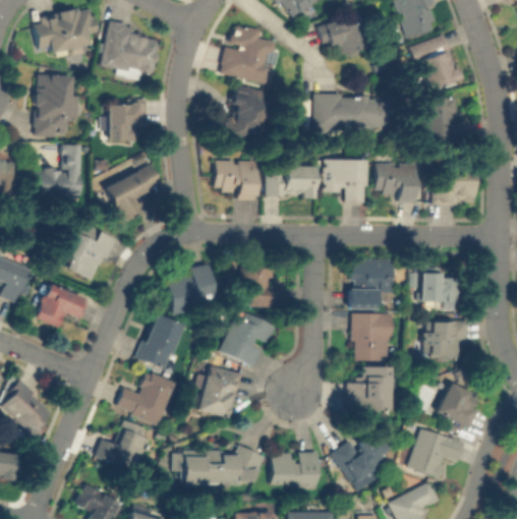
[(318,0),(293,18),(282,3),(277,7),(272,0),(318,0)]
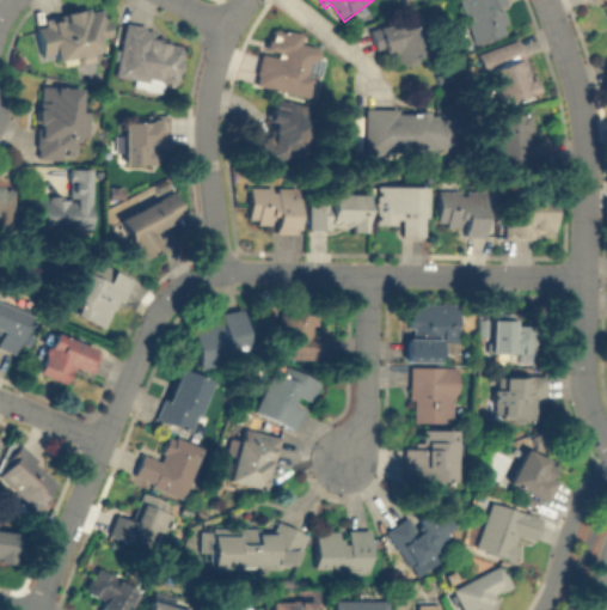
[(507,36),(479,47),(459,0),(514,0),(516,5),(509,7),(515,24),(504,29),(507,36)]
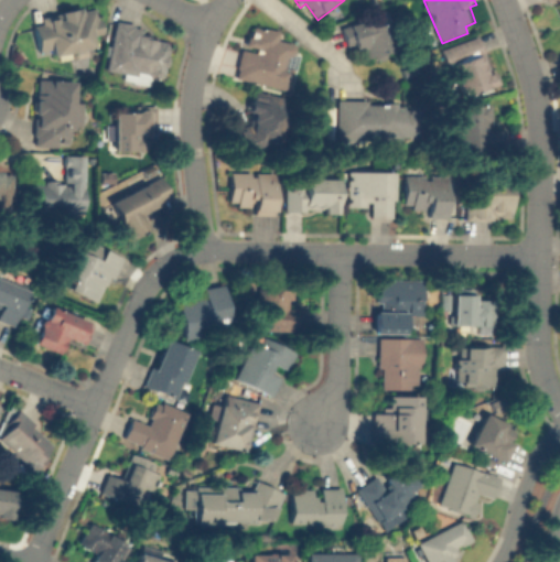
[(94,36),(97,52),(56,61),(54,52),(38,55),(33,31),(41,29),(40,20),(100,9),(106,34),(94,36)]
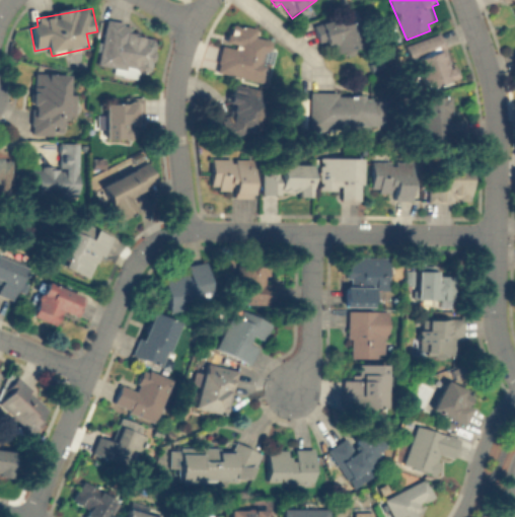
[(162,43),(154,76),(144,73),(142,82),(119,76),(120,70),(99,65),(111,19),(137,26),(134,37),(162,43)]
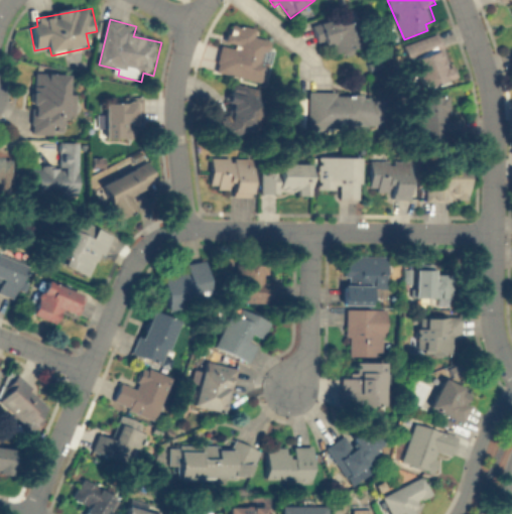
[(340,19),(342,24),(359,19),(367,47),(333,57),(329,44),(318,47),(312,27),(340,19)]
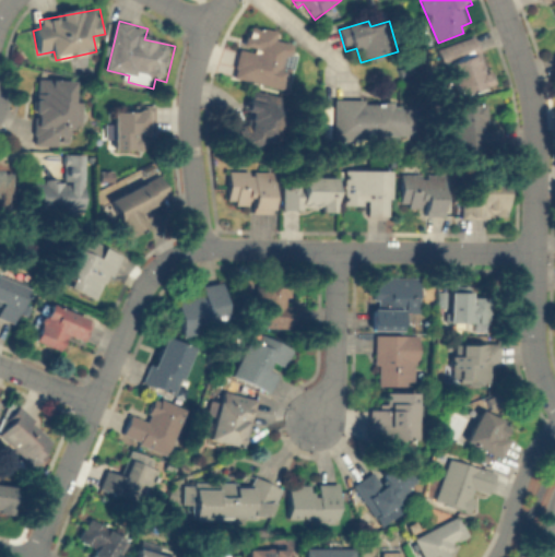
[(278,43),(299,47),(296,63),(285,62),(283,69),(293,71),(290,91),(235,80),(241,45),(247,46),(251,23),(280,28),(278,43)]
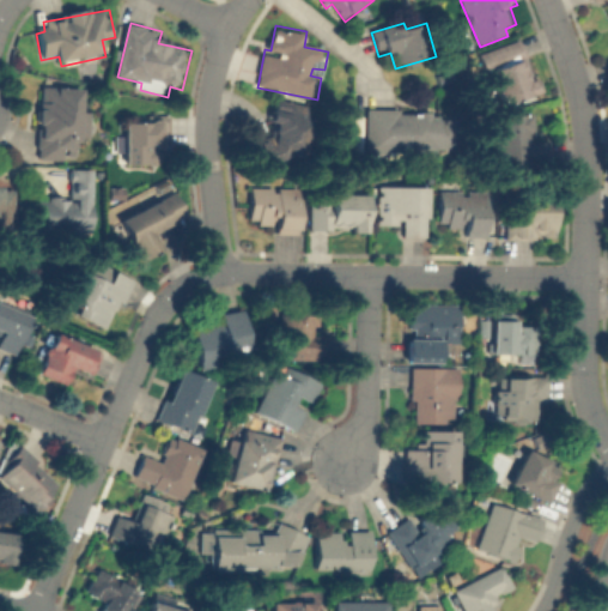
[(524,40),(545,94),(506,109),(494,76),(490,77),(481,56),(524,40)]
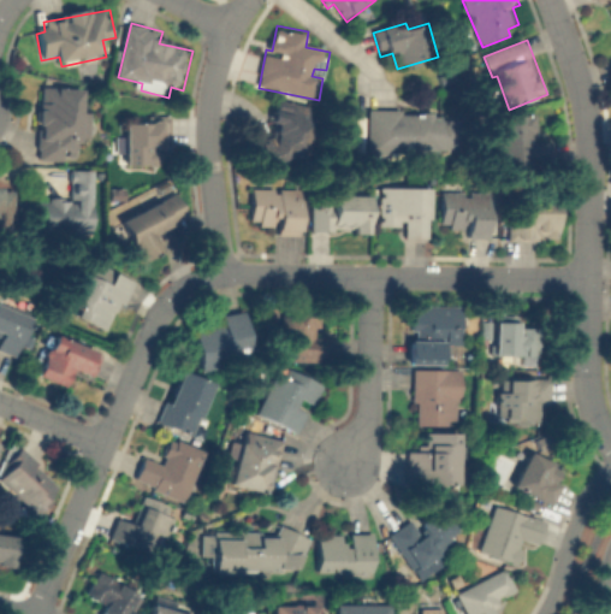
[(443,76),(461,70),(464,84),(446,90),(443,76)]
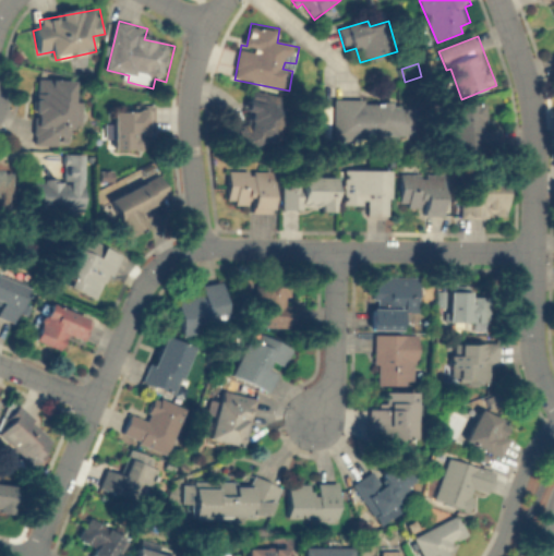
[(87,100),(87,129),(73,129),(73,144),(63,144),(63,128),(61,128),(61,148),(38,148),(38,80),(79,80),(79,100),(87,100)]
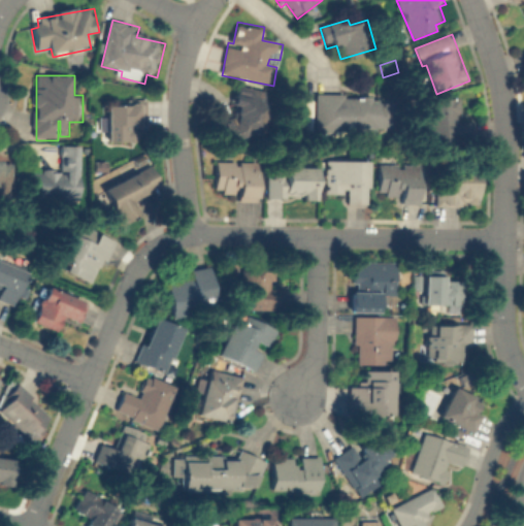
[(268,126),(266,137),(251,135),(238,144),(214,145),(214,124),(232,118),(240,85),(267,93),(264,105),(273,108),(268,126)]
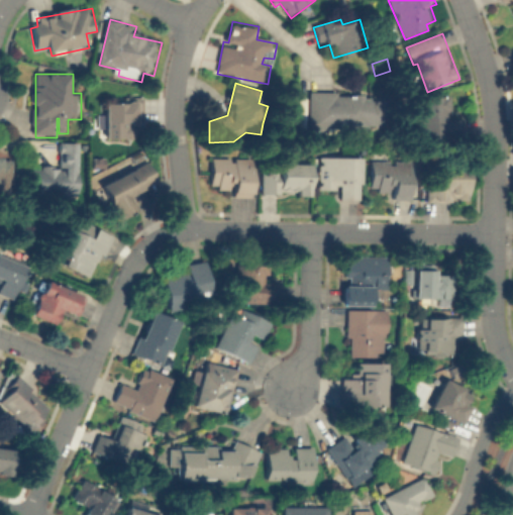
[(389,102),(388,127),(370,126),(370,134),(310,132),(311,92),(339,93),(339,96),(373,97),(372,101),(389,102)]
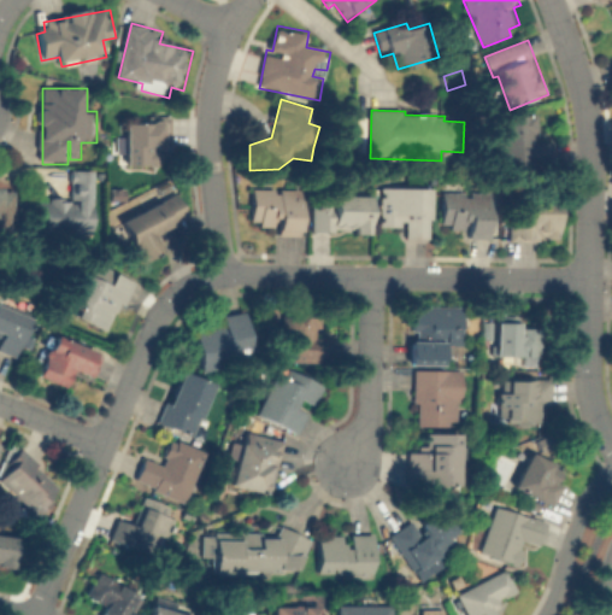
[(537,135),(539,145),(558,144),(559,167),(506,169),(504,118),(542,117),(542,134),(537,135)]
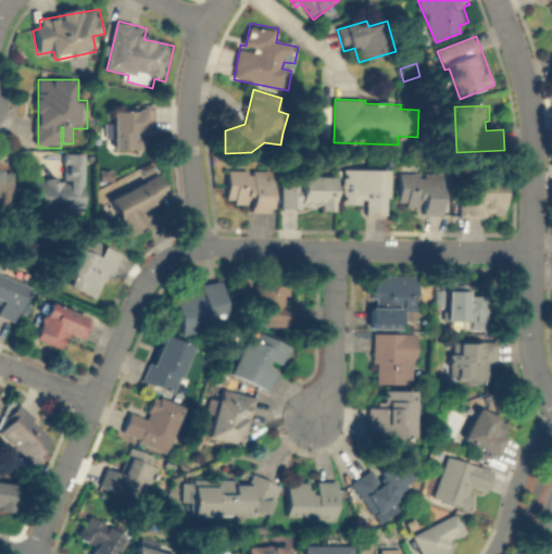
[(161,106),(161,134),(149,134),(149,152),(113,152),(112,106),(161,106)]
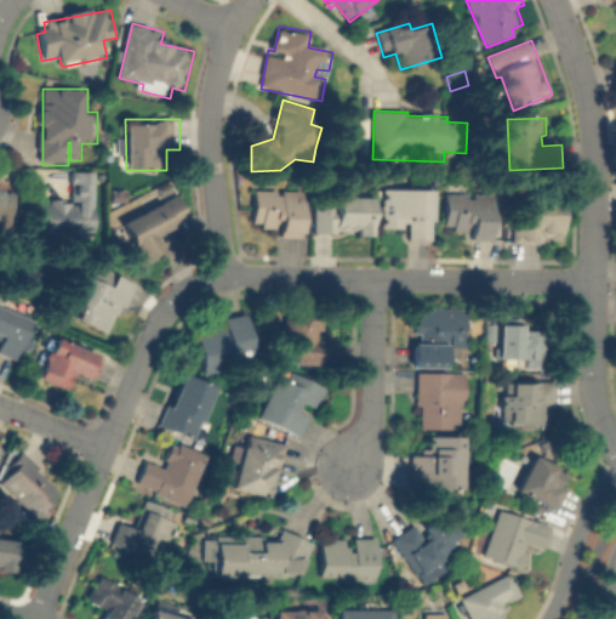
[(100,171),(100,236),(41,236),(41,200),(73,200),(73,171),(100,171)]
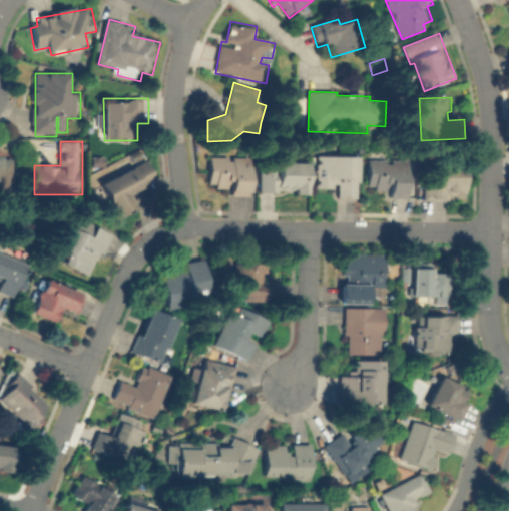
[(16,161),(16,179),(9,179),(9,194),(0,194),(0,156),(9,157),(9,161),(16,161)]
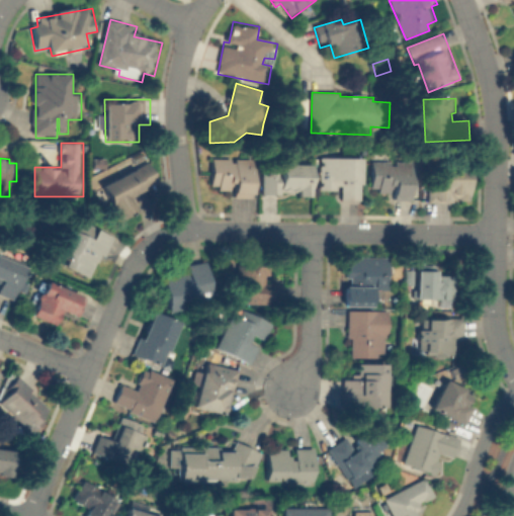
[(364,159),(363,201),(344,200),(344,184),(338,184),(338,190),(323,190),(323,159),(364,159)]
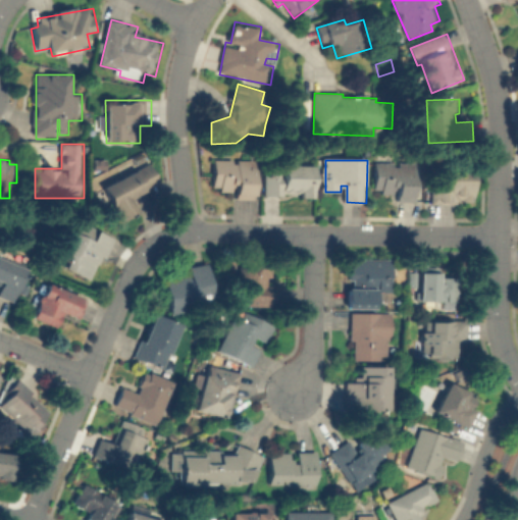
[(234,161),(235,165),(239,164),(239,162),(255,161),(256,199),(235,200),(234,192),(222,193),(222,188),(215,188),(215,162),(234,161)]
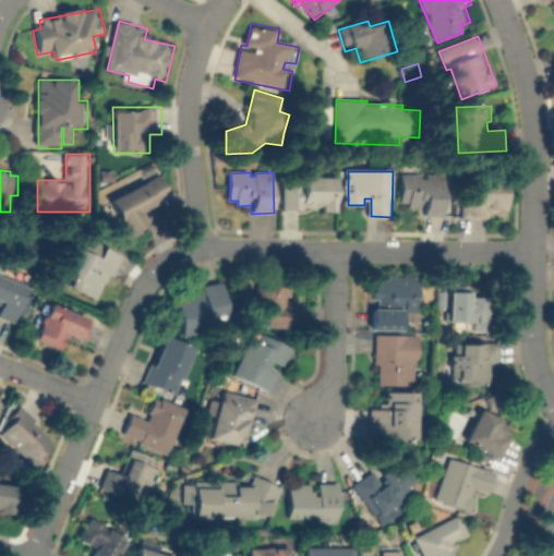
[(146,220),(127,230),(112,202),(170,173),(181,194),(143,213),(146,220)]
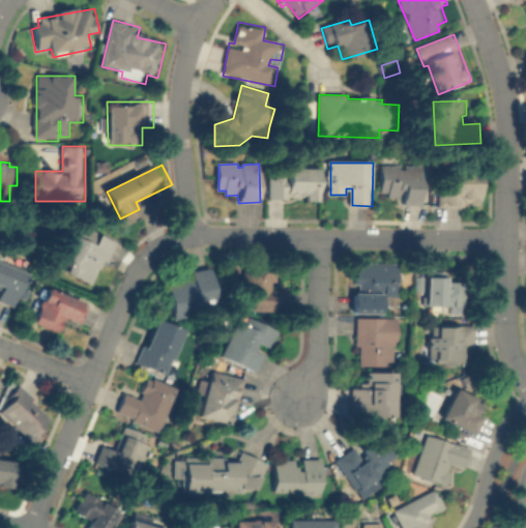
[(402,170),(407,170),(407,167),(425,167),(425,205),(406,205),(406,198),(390,198),(390,193),(383,193),(383,166),(402,167),(402,170)]
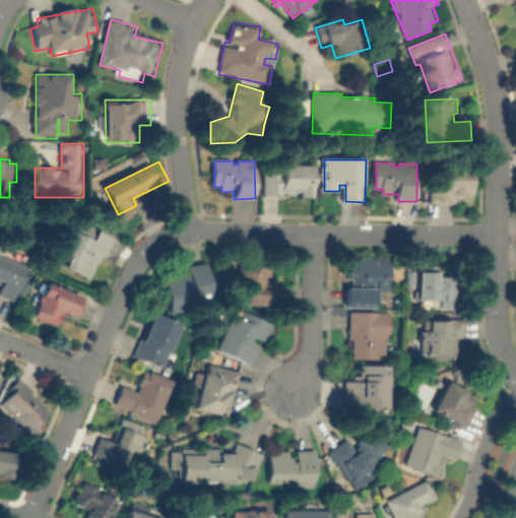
[(315,166),(315,197),(302,197),(302,192),(283,191),(283,196),(262,195),(263,170),(281,171),(281,166),(315,166)]
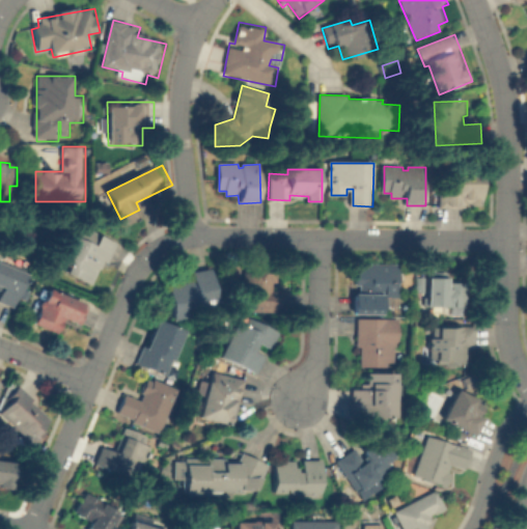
[(486,174),(486,205),(466,205),(466,211),(441,211),(441,193),(450,193),(450,174),(486,174)]
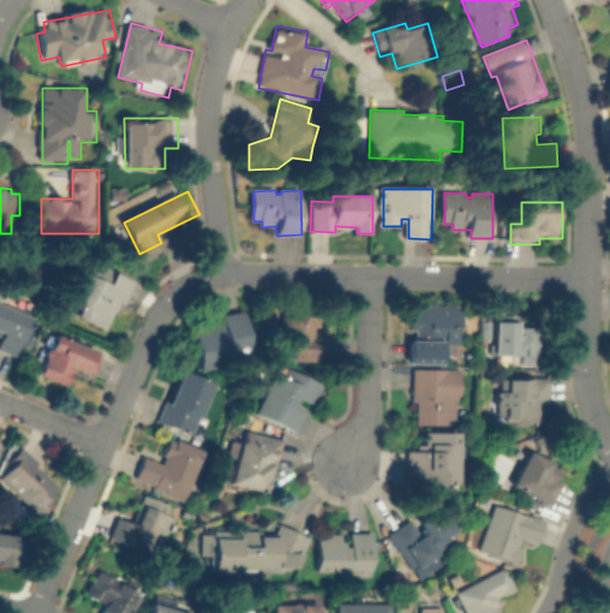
[(136,283),(125,304),(123,303),(118,313),(115,313),(107,329),(79,316),(82,311),(70,305),(91,261),(136,283)]
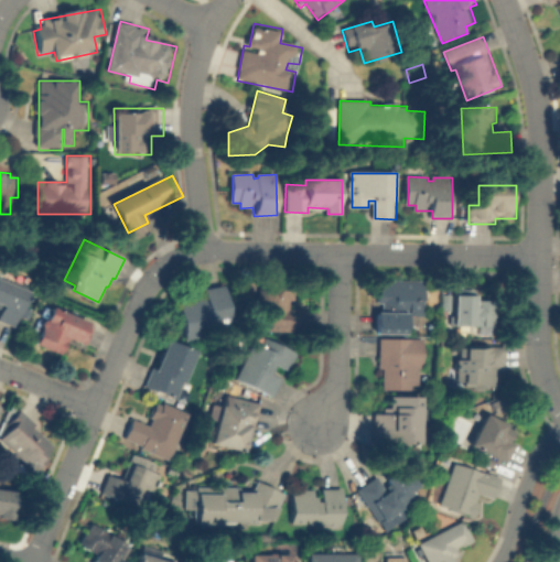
[(0,280),(31,294),(17,326),(0,320),(4,310),(0,307),(0,280)]
